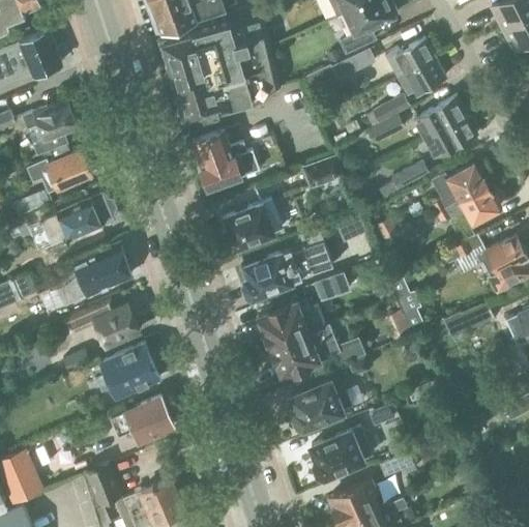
[(0,0),(0,33),(10,29),(8,24),(25,17),(24,12),(40,5),(37,0),(0,0)]
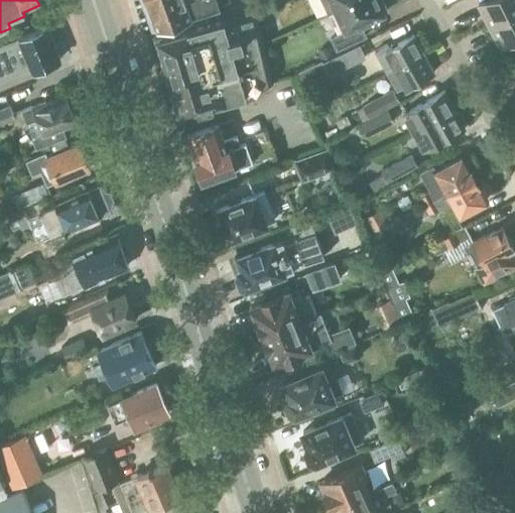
[(216,0),(144,0),(156,33),(192,21),(220,11),(216,0)]
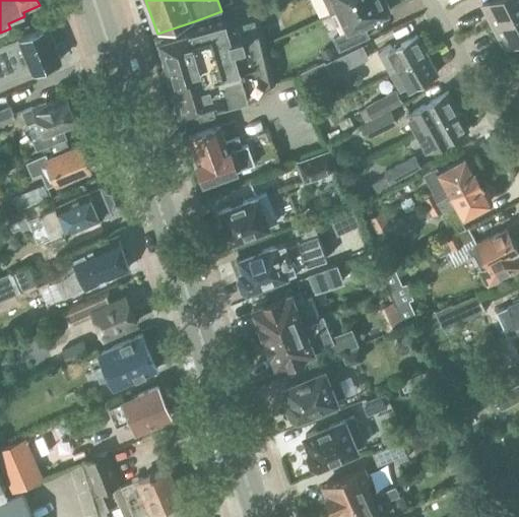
[(322,0),(330,16),(365,0),(322,0)]
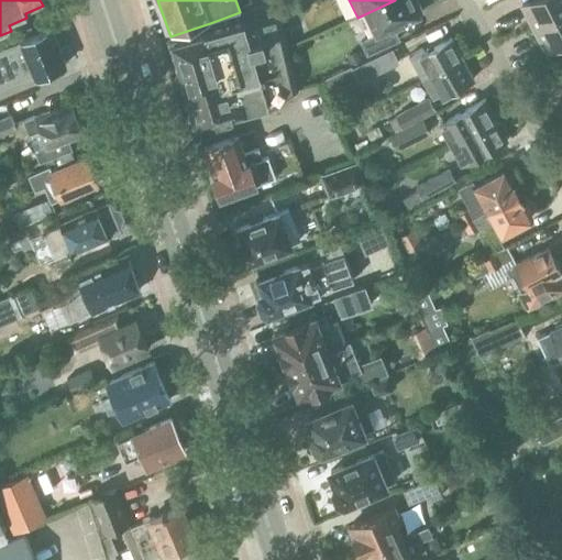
[(395,0),(357,18),(359,18),(365,14),(376,37),(361,44),(367,57),(399,42),(394,30),(418,19),(417,15),(422,13),(416,0),(395,0)]
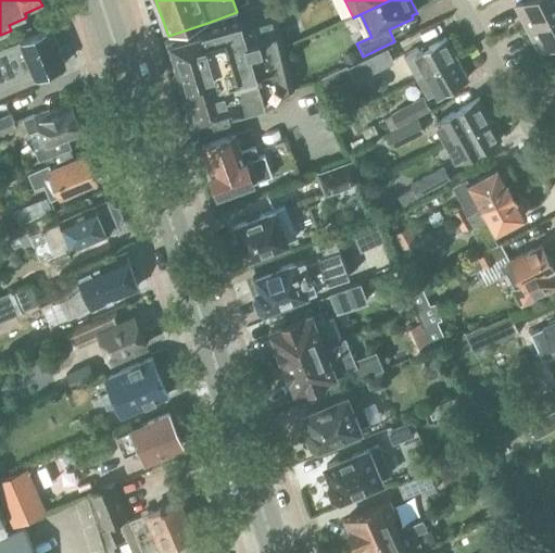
[(528,32),(554,17),(554,0),(530,0),(516,8),(528,32)]
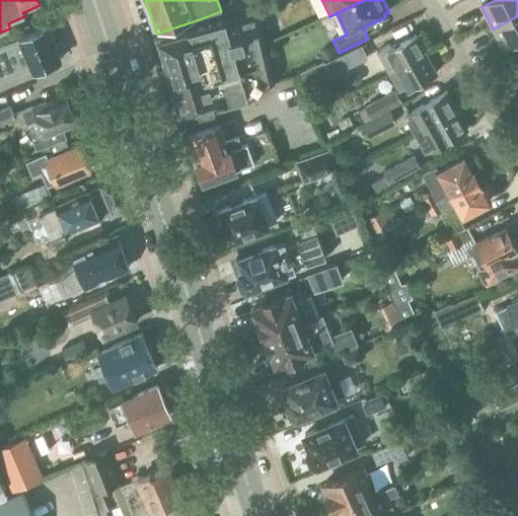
[(277,14),(274,6),(263,10),(267,18),(277,14)]
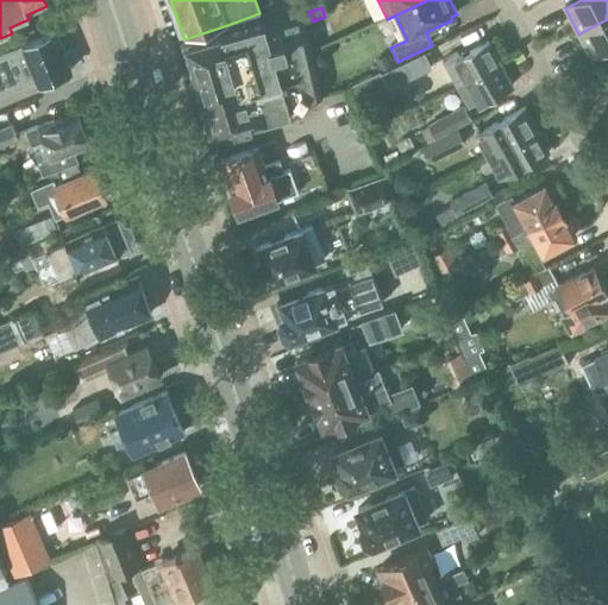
[(607,19),(578,35),(591,60),(607,51),(607,19)]
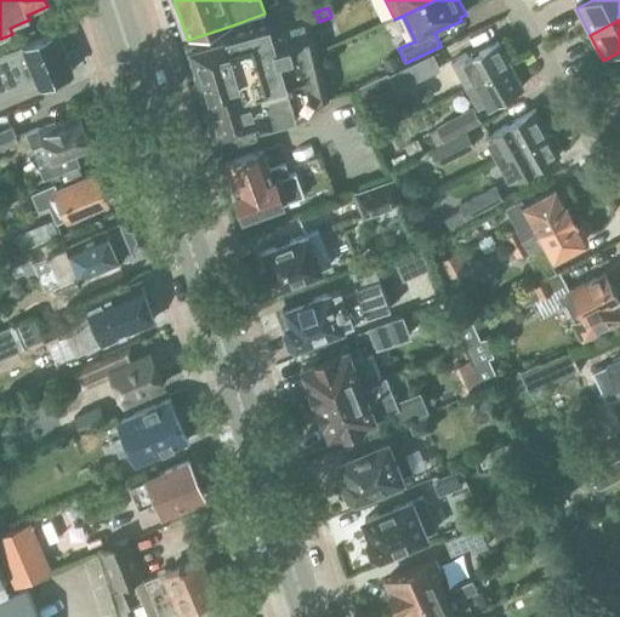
[(271,32),(269,27),(191,51),(208,106),(285,83),(322,73),(310,21),(271,32)]
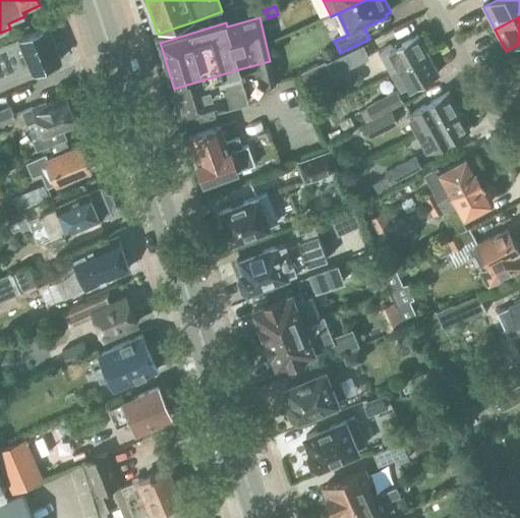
[(47,30),(0,49),(0,78),(29,67),(32,74),(61,62),(54,46),(56,45),(49,30),(48,31),(47,30)]
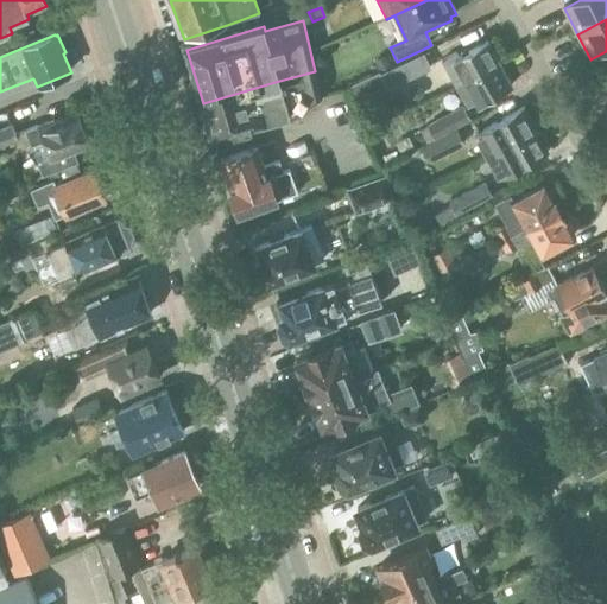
[(467,84),(500,67),(488,44),(459,59),(456,55),(442,63),(456,89),(467,84)]
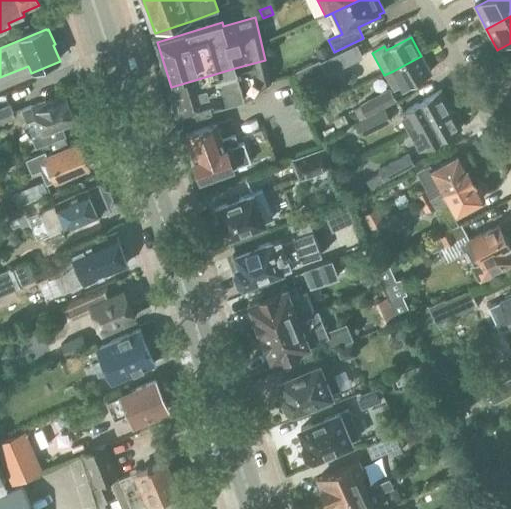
[(295,75),(302,88),(363,60),(357,47),(321,64),(320,63),(295,75)]
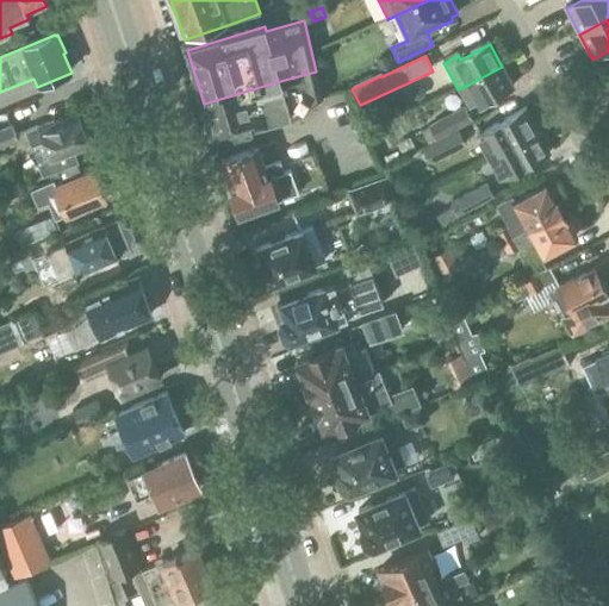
[(377,64),(381,75),(393,69),(389,58),(377,64)]
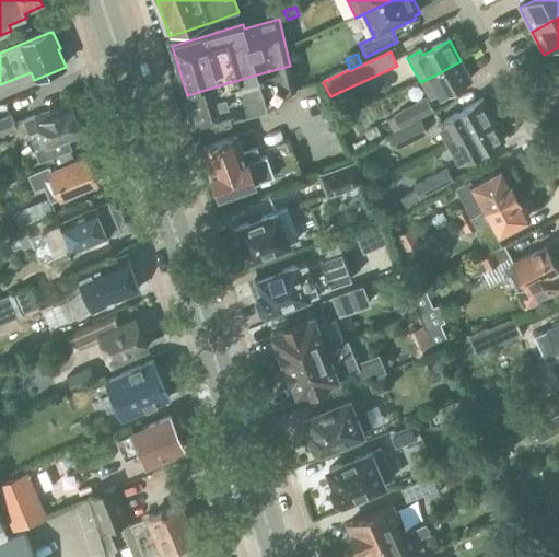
[(472,81),(461,61),(430,78),(420,82),(430,101),(433,100),(434,101),(472,81)]
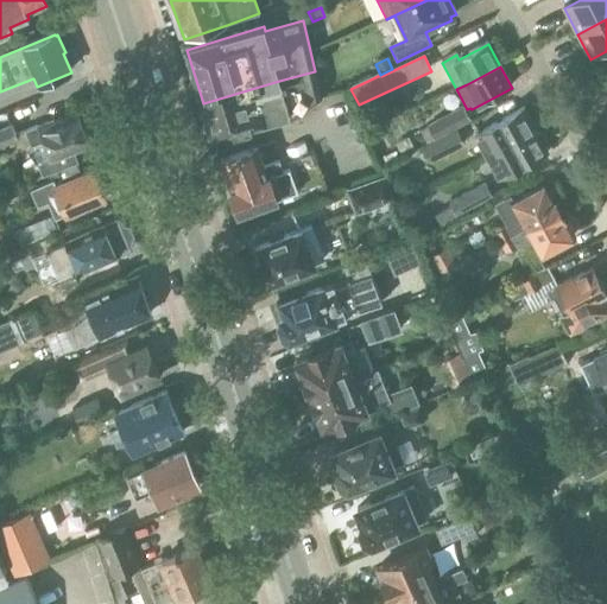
[(279,81),(203,103),(206,110),(201,112),(204,124),(209,122),(213,134),(215,133),(216,137),(232,132),(232,133),(252,127),(252,125),(283,115),(284,118),(289,116),(291,122),(292,122),(322,101),(315,71),(279,81)]
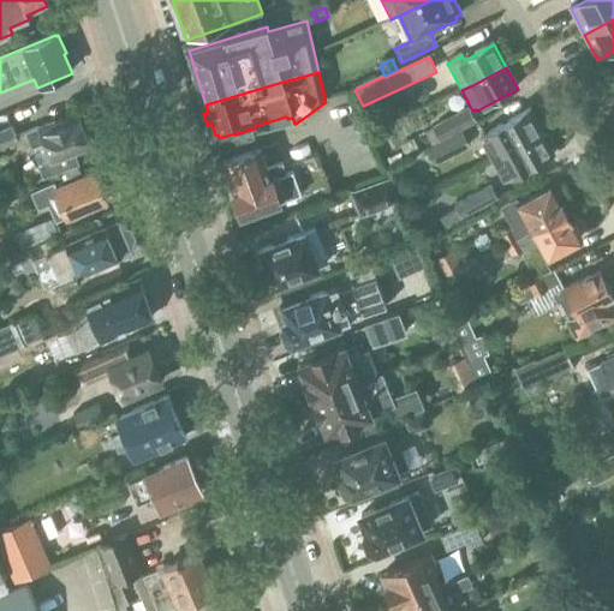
[(434,148),(463,132),(477,125),(470,109),(433,129),(434,130),(427,133),(434,148)]
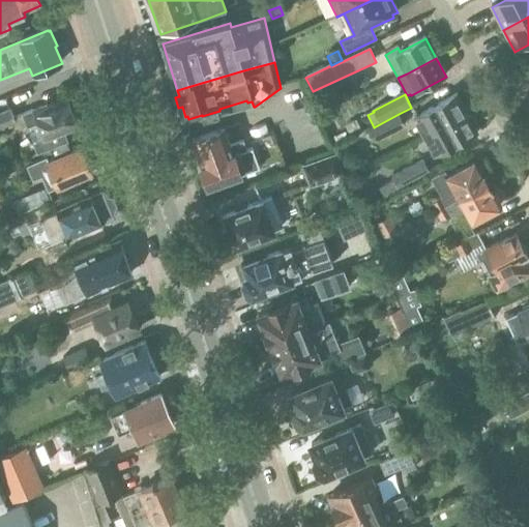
[(467,115),(457,95),(428,112),(428,113),(414,120),(424,139),(467,115)]
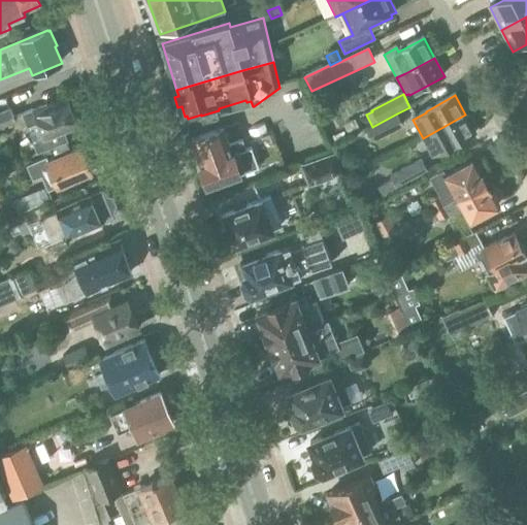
[(46,108),(45,106),(23,116),(28,128),(38,124),(44,138),(33,143),(38,155),(69,142),(64,132),(77,127),(67,100),(46,108)]
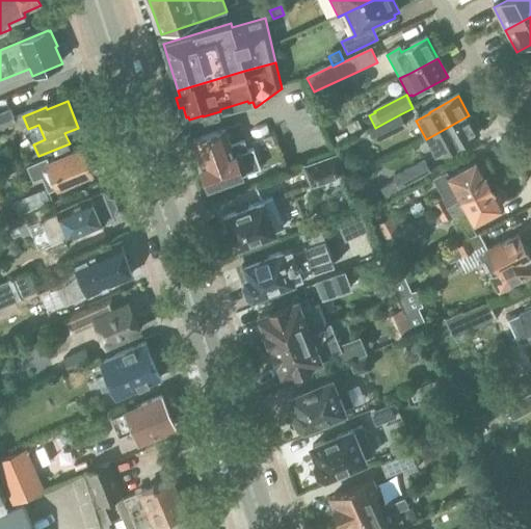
[(334,110),(323,115),(326,124),(337,118),(334,110)]
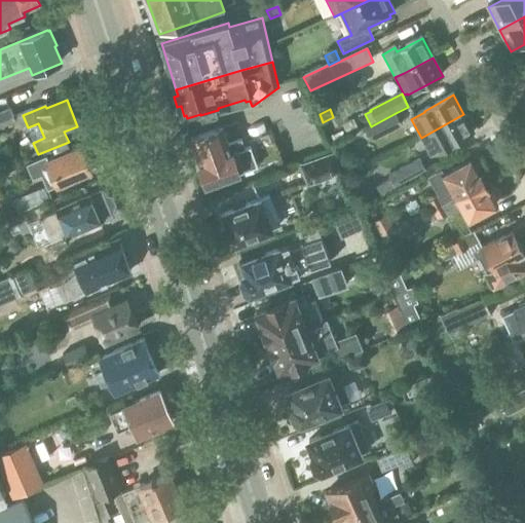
[(0,129),(16,123),(11,110),(0,114),(0,129)]
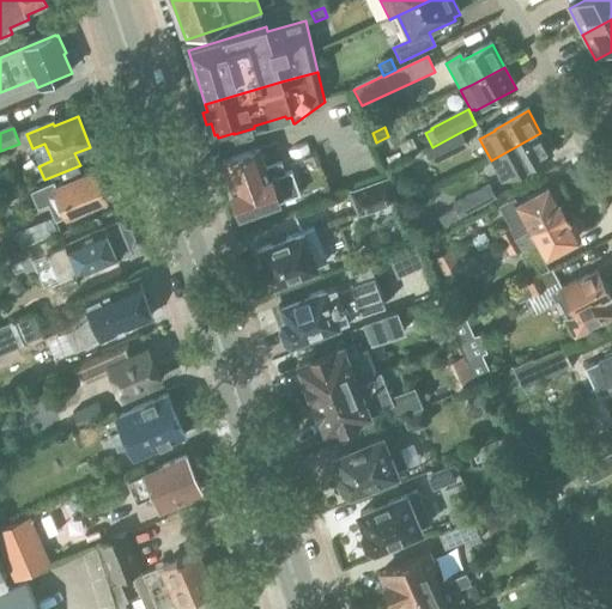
[(461,132),(432,147),(426,151),(435,166),(470,147),(461,132)]
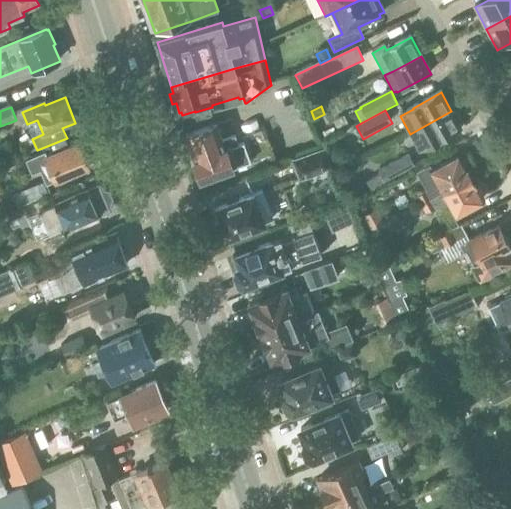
[(457,115),(453,114),(451,111),(410,134),(420,152),(462,129),(459,125),(460,121),(457,115)]
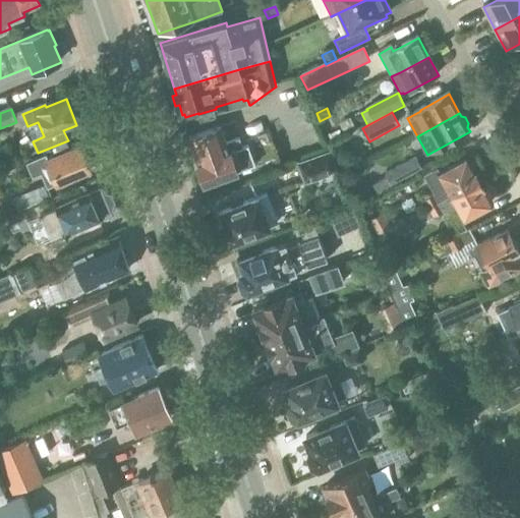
[(220,128),(189,138),(197,165),(196,165),(203,185),(243,172),(237,153),(242,151),(239,139),(225,145),(220,128)]
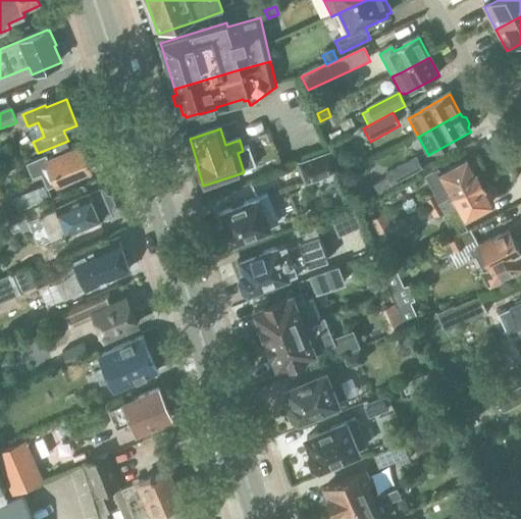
[(91,172),(80,147),(46,161),(57,187),(91,172)]
